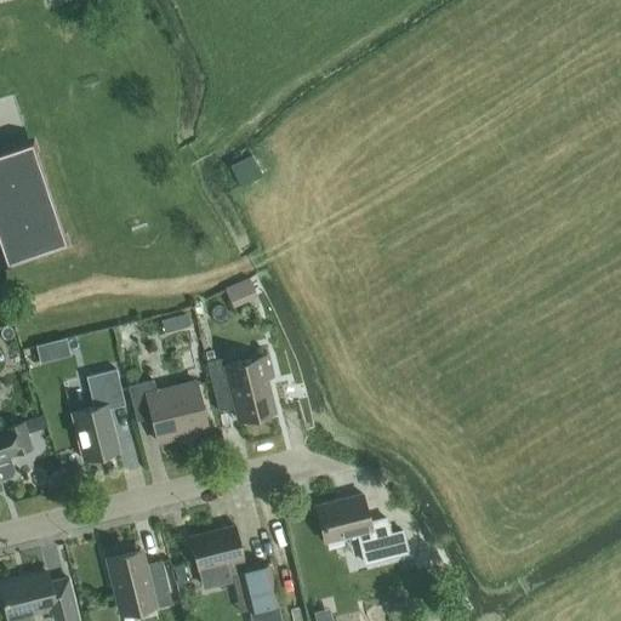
[(0,252),(3,252),(6,262),(64,243),(30,142),(0,153),(0,252)]
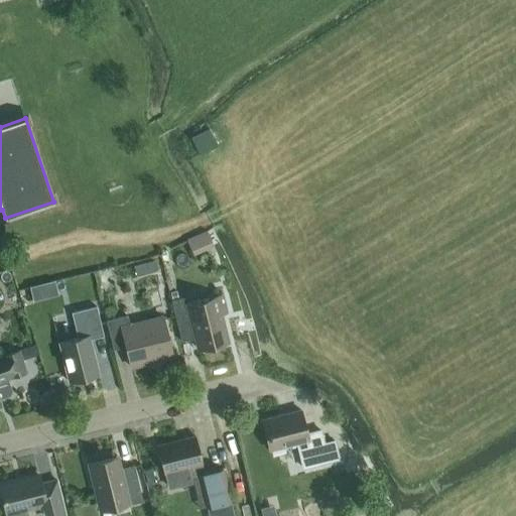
[(200,154),(218,145),(210,128),(191,138),(200,154)]
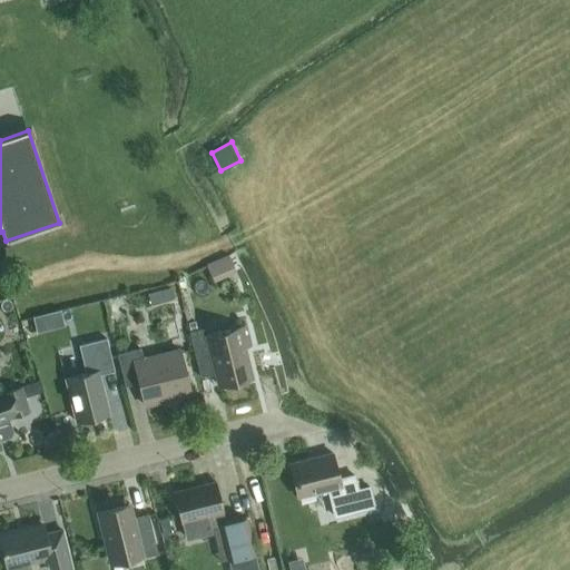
[(228,254),(206,265),(214,283),(236,272),(228,254)]
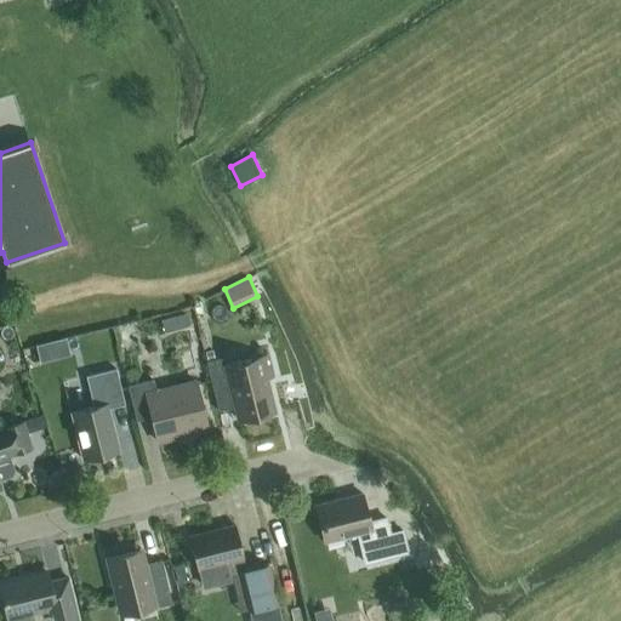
[(188,325),(184,313),(161,319),(165,331),(188,325)]
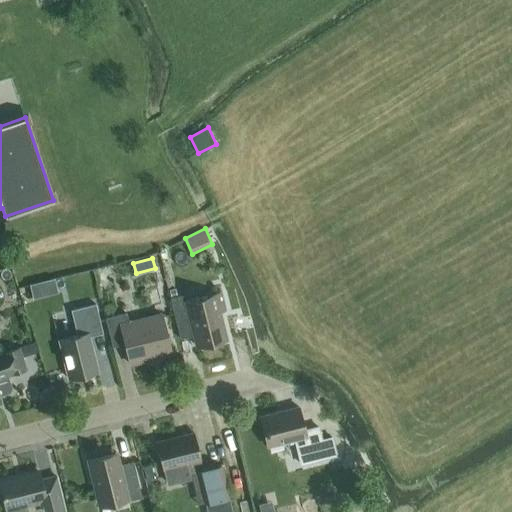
[(29,286),(33,300),(42,297),(39,284),(29,286)]
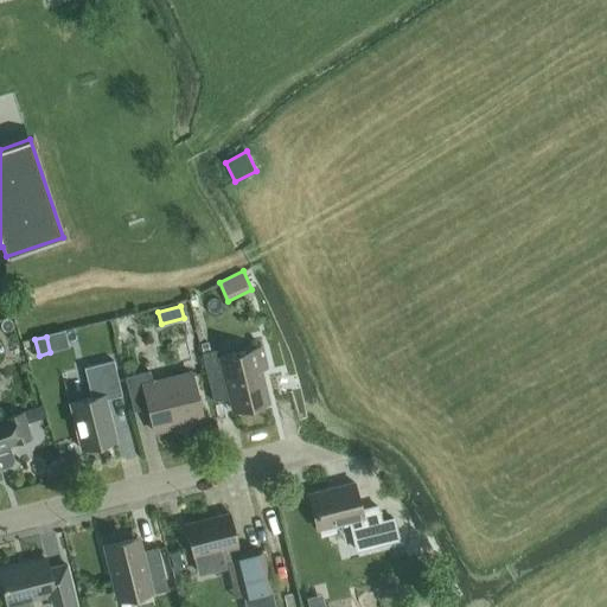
[(219,350),(202,353),(213,402),(230,397),(234,411),(268,403),(260,370),(267,368),(262,347),(221,357),(219,350)]
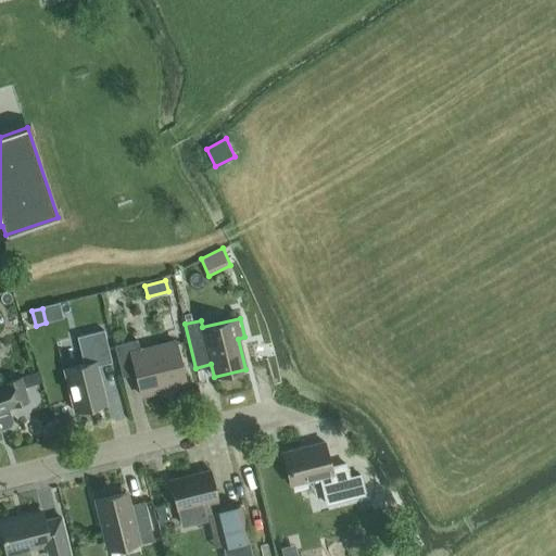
[(112,362),(103,330),(77,337),(84,365),(64,369),(74,412),(106,404),(97,366),(112,362)]
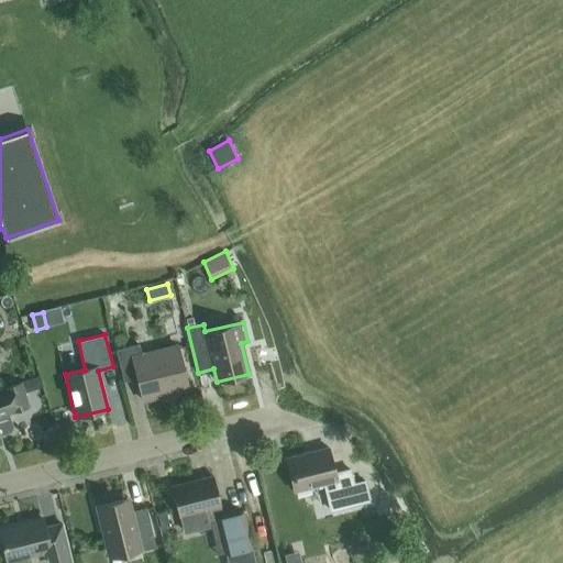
[(142,355),(140,344),(116,350),(123,383),(138,378),(143,400),(188,389),(178,346),(142,355)]
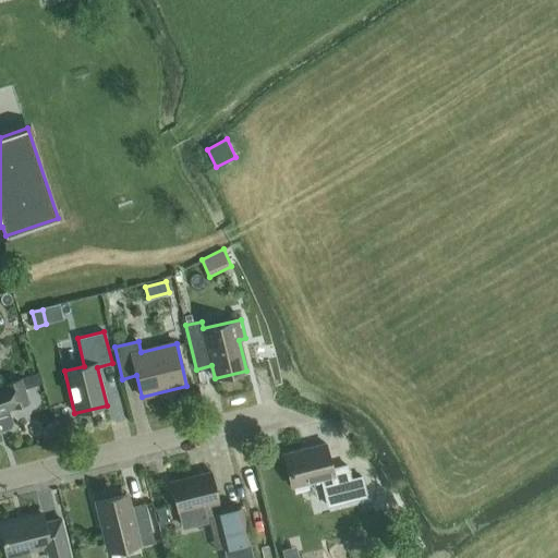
[(28,403),(21,379),(0,386),(0,431),(11,427),(13,423),(9,410),(28,403)]
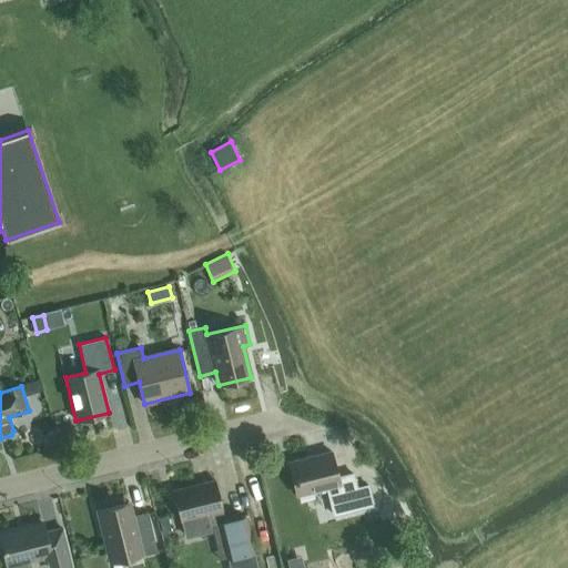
[(337,477),(331,452),(288,463),(296,495),(326,488),(334,515),(362,508),(378,504),(374,487),(357,490),(353,474),(337,477)]
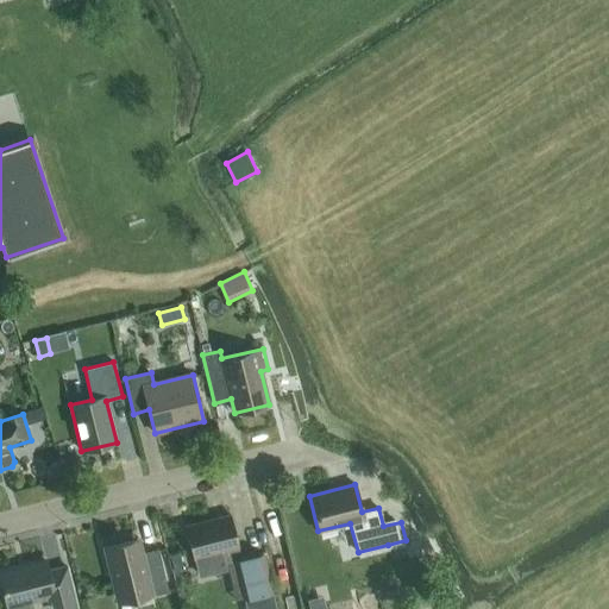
[(243,560),(238,546),(231,515),(186,527),(193,558),(194,558),(199,577),(227,570),(226,565),(243,560)]
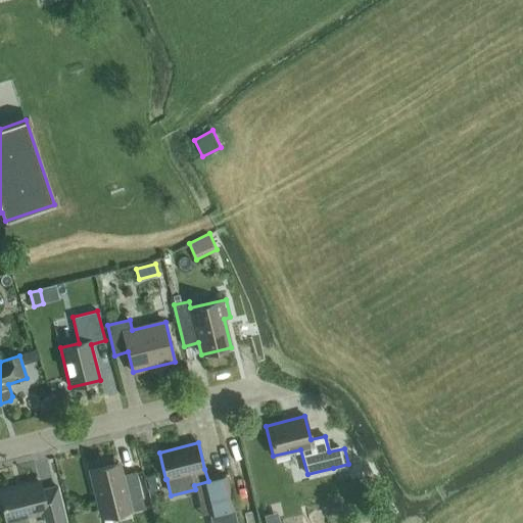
[(130,512),(145,508),(136,471),(122,475),(120,466),(91,473),(101,514),(129,508),(130,512)]
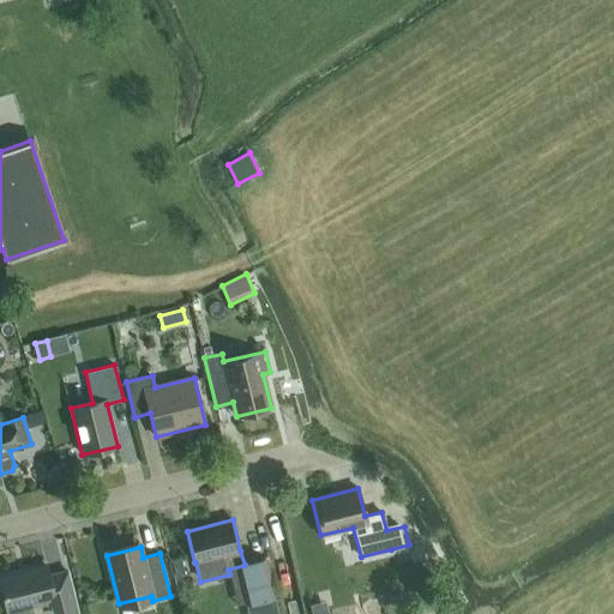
[(278,613),(265,558),(245,563),(254,602),(246,603),(248,613),(278,613)]
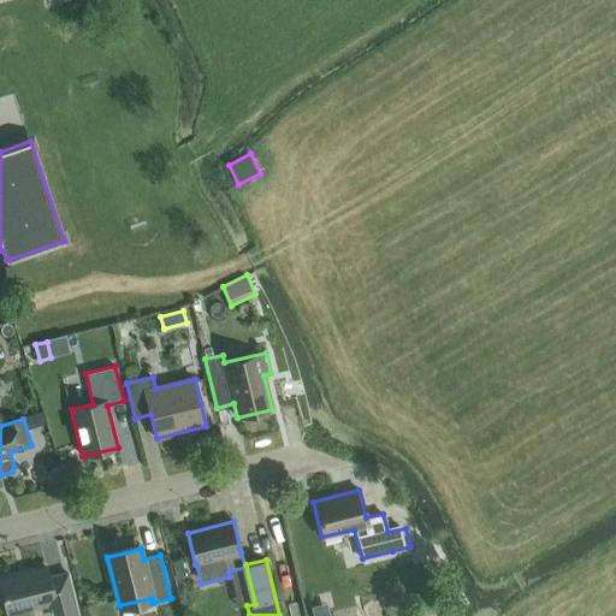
[(49,579),(46,568),(0,579),(0,585),(7,615),(31,615),(30,608),(53,602),(57,615),(73,615),(78,615),(67,574),(49,579)]
